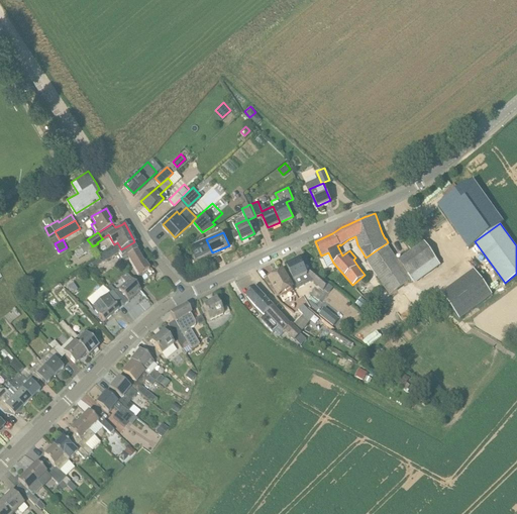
[(195,261),(212,252),(206,239),(190,247),(195,261)]
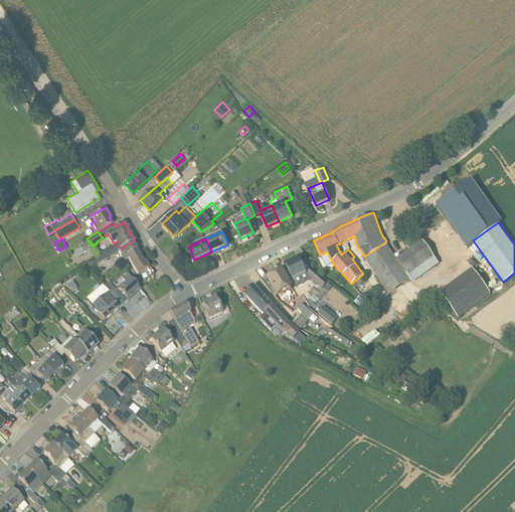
[(396,258),(408,275),(435,256),(422,239),(396,258)]
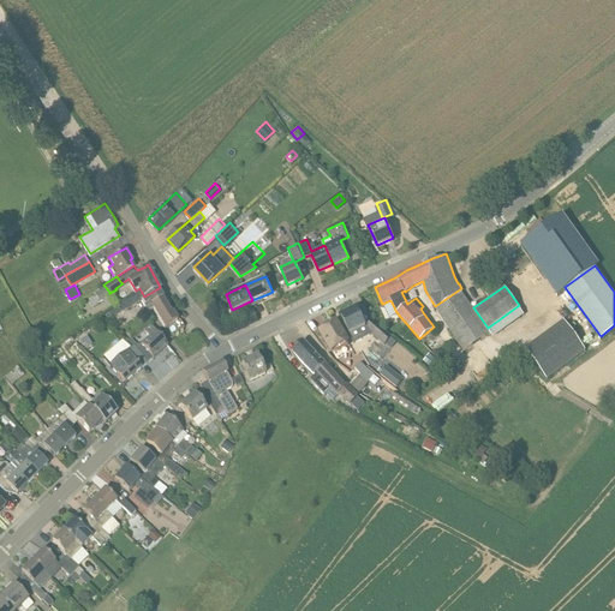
[(153,301),(162,297),(162,295),(159,288),(144,297),(139,288),(136,291),(108,309),(112,316),(126,306),(141,299),(147,309),(153,306),(153,301)]
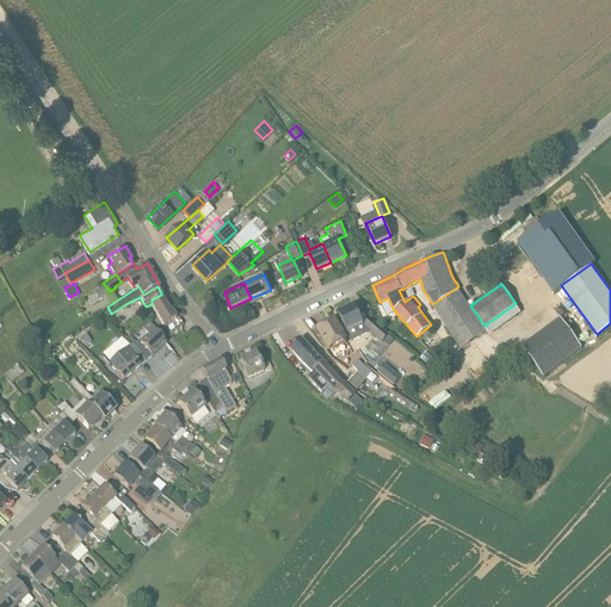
[(470,305),(469,303),(458,286),(432,304),(433,307),(461,345),(486,327),(485,326),(470,305)]
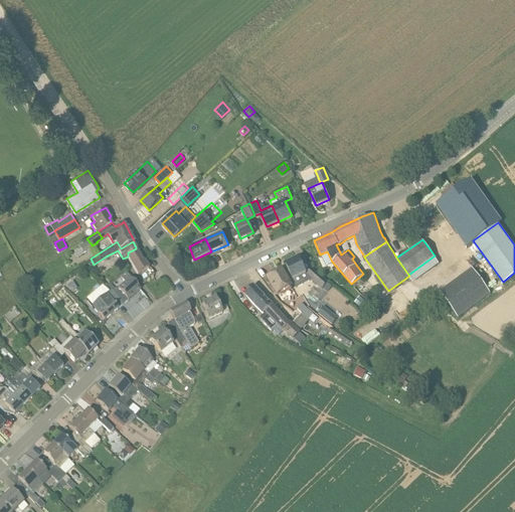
[(128,257),(132,264),(138,273),(148,267),(144,259),(143,260),(136,248),(128,252),(128,257)]
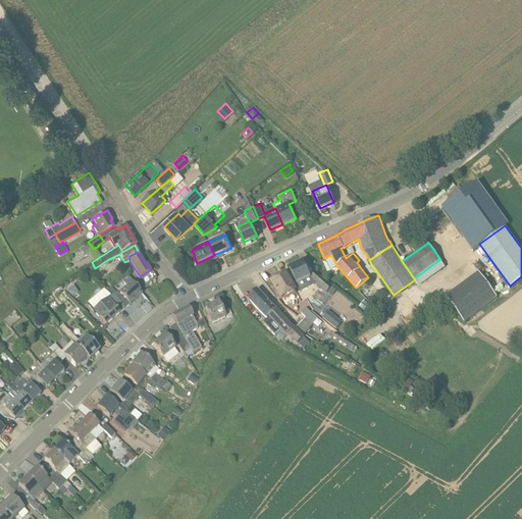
[(310,276),(307,269),(303,260),(290,266),(297,281),(310,276)]
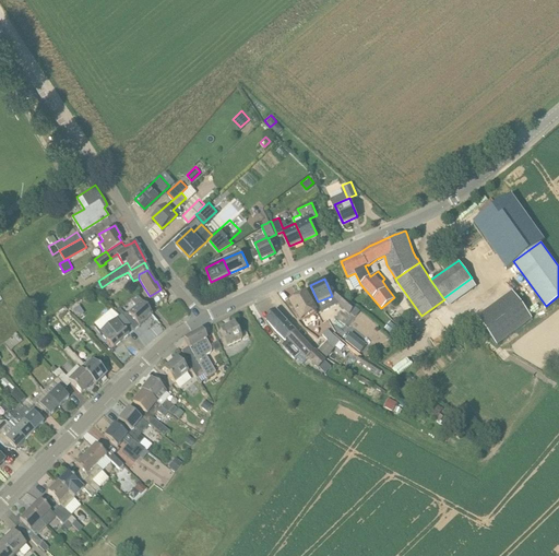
[(356,304),(340,290),(339,290),(333,296),(349,311),(349,310),(355,316),(363,309),(356,304)]
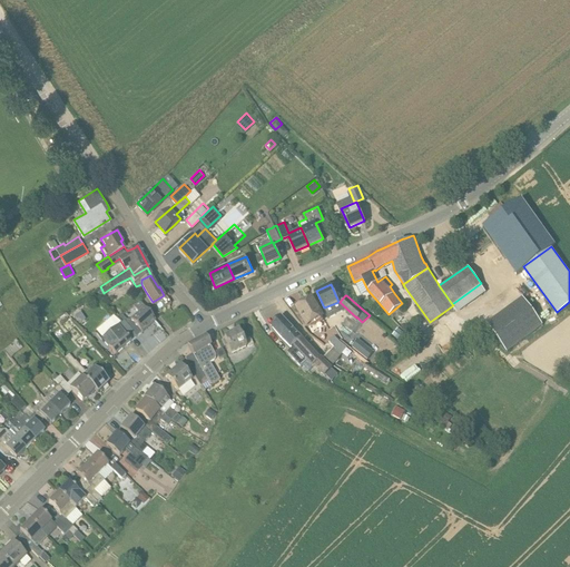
[(483,323),(503,350),(540,323),(520,296),(483,323)]
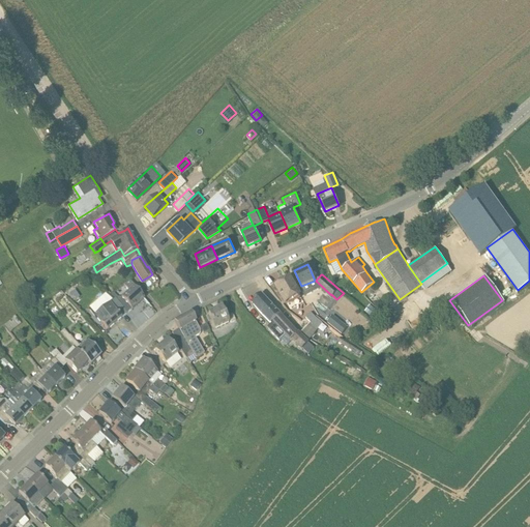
[(300,293),(296,286),(291,276),(276,285),(286,301),(300,293)]
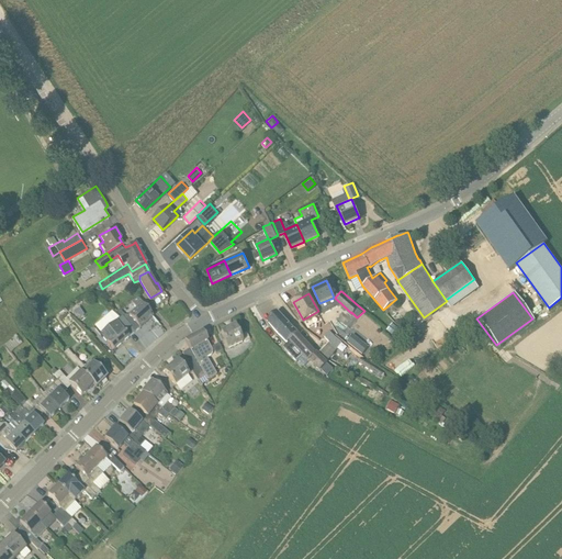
[(153,313),(142,301),(143,301),(137,294),(132,299),(136,305),(128,312),(125,315),(134,328),(153,313)]
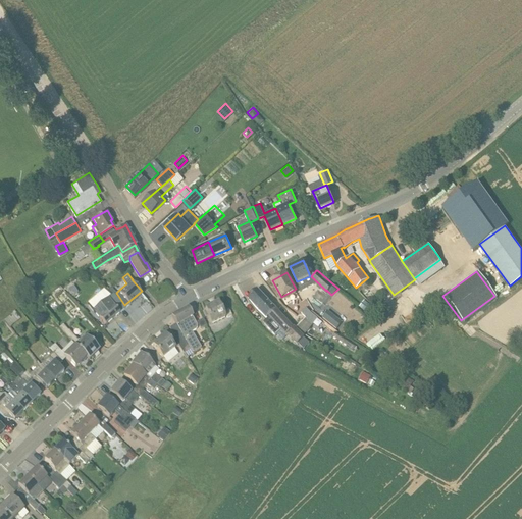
[(124,305),(116,293),(114,291),(113,291),(111,293),(107,289),(104,286),(88,301),(105,322),(124,305)]
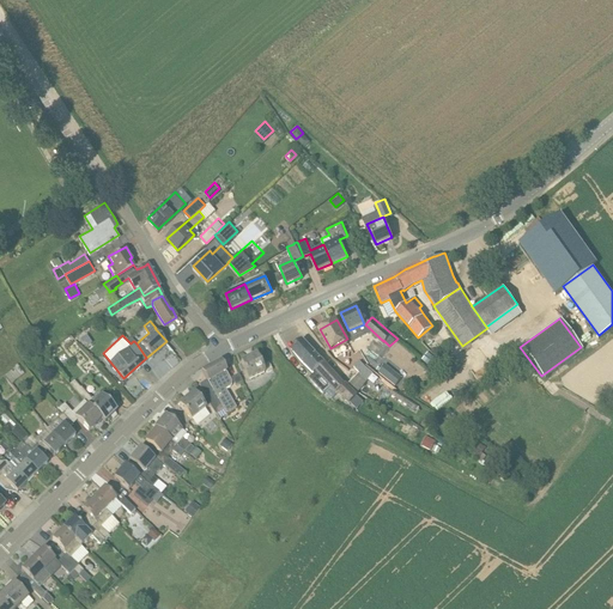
[(325,360),(310,347),(302,339),(293,348),(302,358),(314,371),(325,360)]
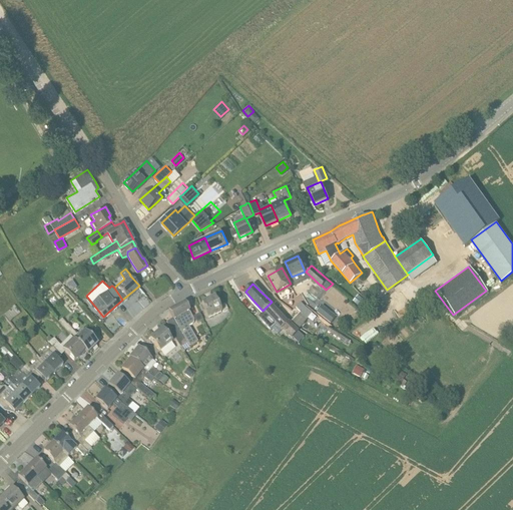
[(353,299),(360,305),(365,299),(358,293),(353,299)]
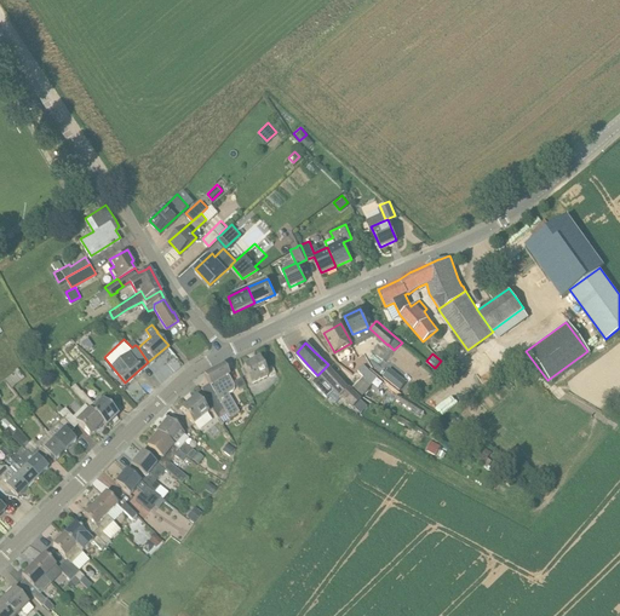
[(268,375),(264,367),(259,356),(244,363),(252,381),(268,375)]
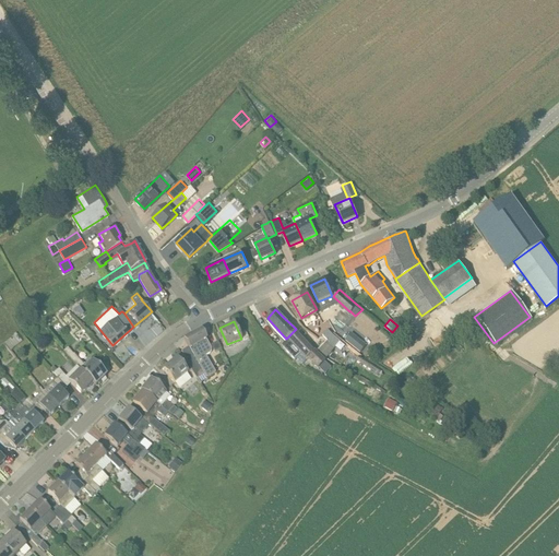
[(319,327),(323,331),(328,327),(329,327),(325,322),(319,327)]
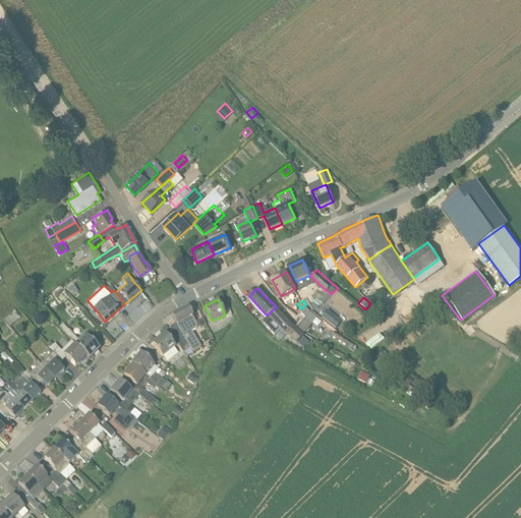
[(178,325),(171,329),(181,346),(188,342),(192,349),(200,344),(191,330),(196,327),(197,325),(197,323),(188,305),(171,313),(178,325)]
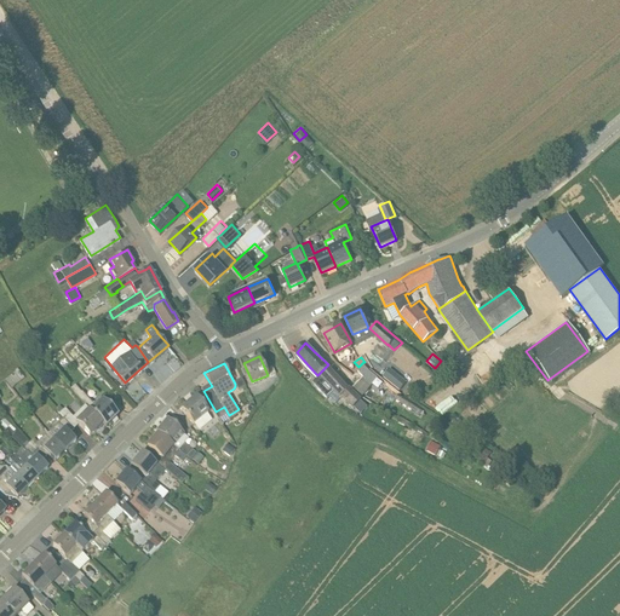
[(362,393),(372,381),(378,375),(369,369),(363,363),(357,368),(363,374),(352,385),(362,393)]
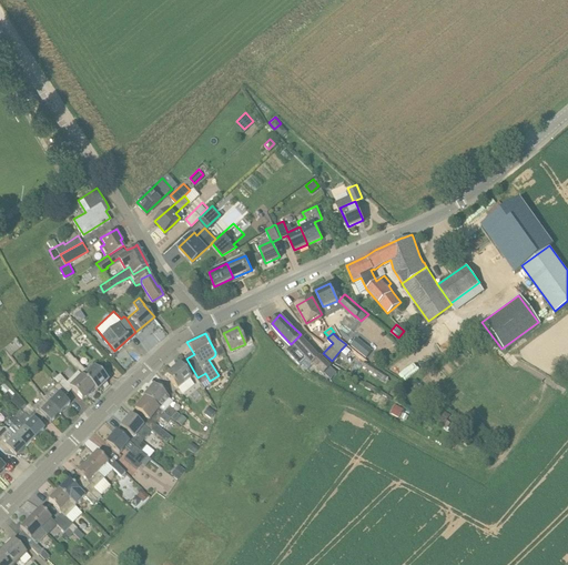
[(320,354),(304,338),(301,334),(291,344),(286,347),(300,361),(306,355),(312,361),(313,360),(320,354)]
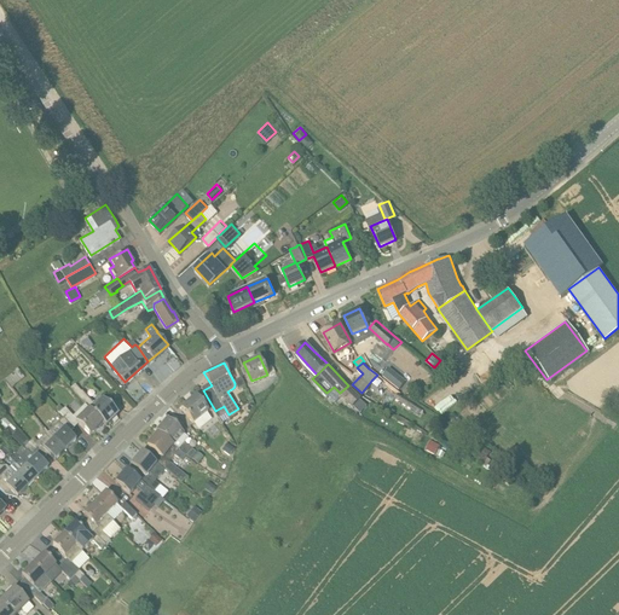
[(382,373),(399,388),(406,378),(389,365),(382,373)]
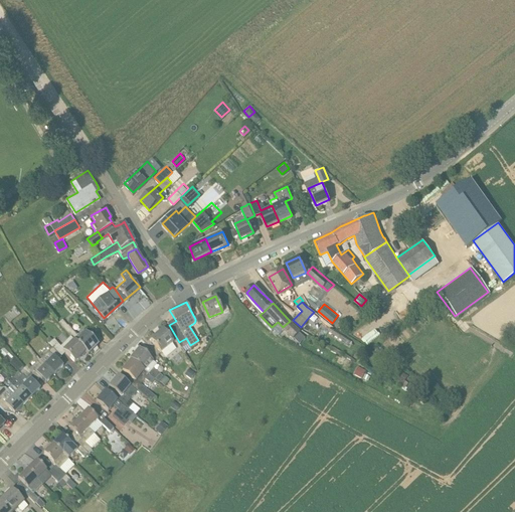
[(5,313),(11,320),(22,312),(16,305),(5,313)]
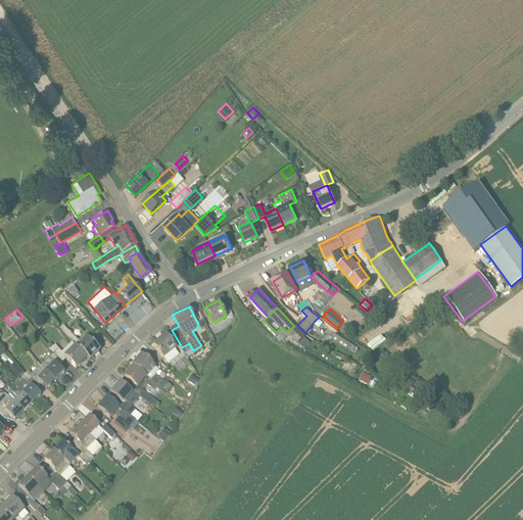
[(203,317),(197,319),(200,325),(206,322),(203,317)]
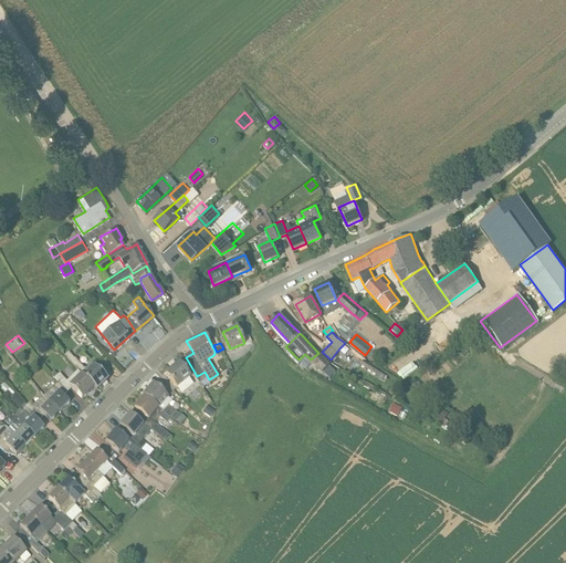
[(75,355),(74,356),(69,348),(64,353),(77,368),(82,372),(81,373),(93,385),(96,388),(107,377),(94,364),(88,368),(86,366),(86,367),(75,355)]
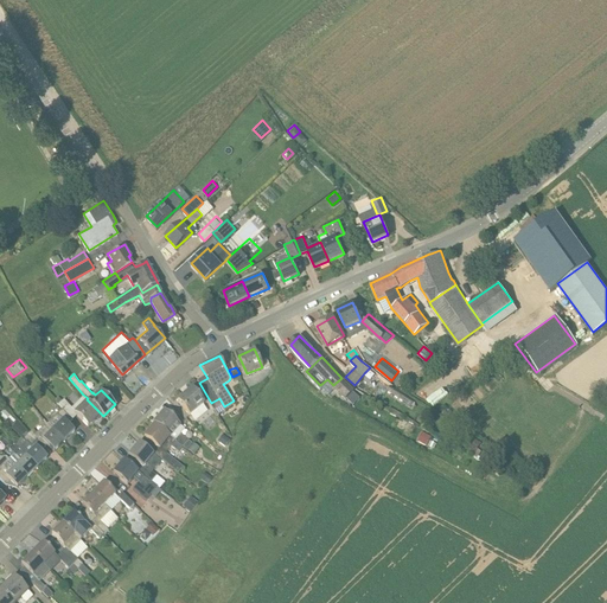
[(342,378),(334,384),(346,396),(352,389),(342,378)]
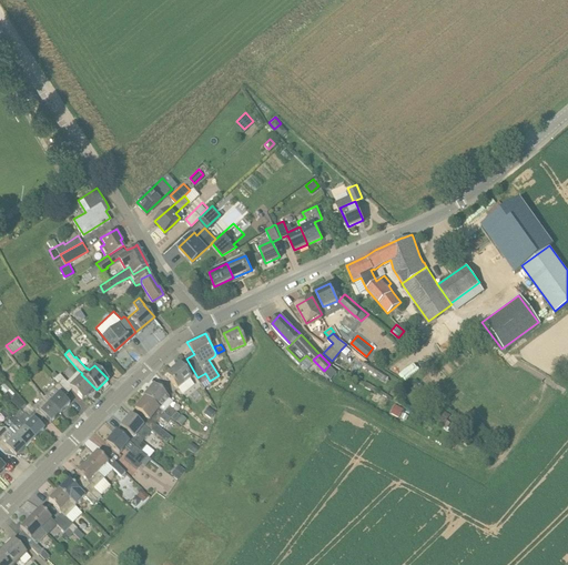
[(365,360),(362,364),(385,379),(387,374),(365,360)]
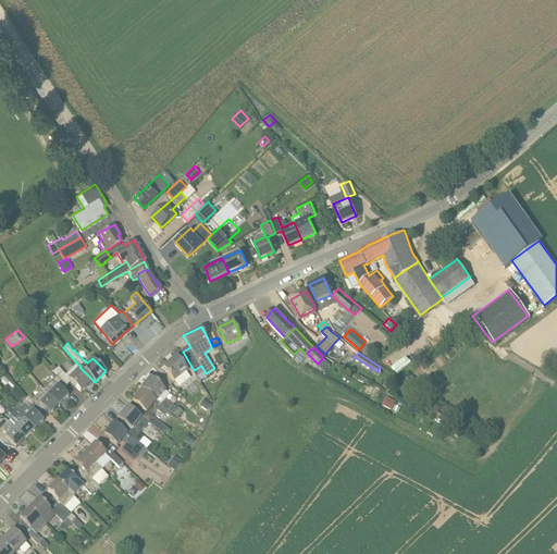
[(187,370),(183,364),(175,355),(163,366),(170,374),(174,380),(187,370)]
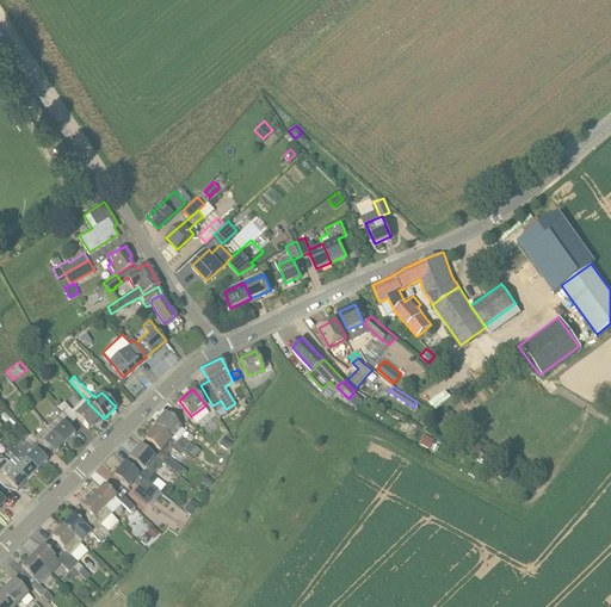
[(113,390),(109,395),(116,402),(121,397),(113,390)]
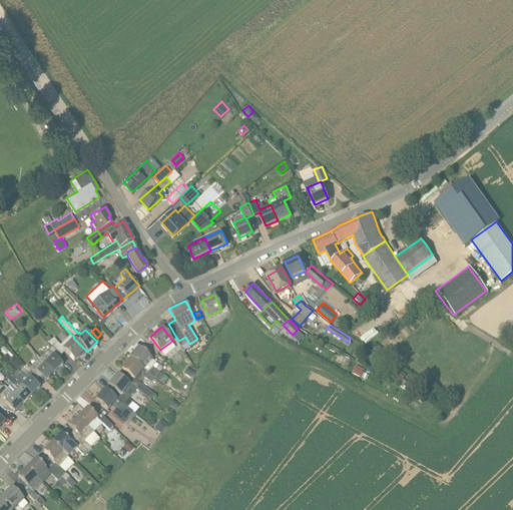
[(74,337),(70,334),(60,343),(51,332),(46,337),(52,344),(60,353),(65,349),(74,359),(84,349),(73,338),(74,337)]
